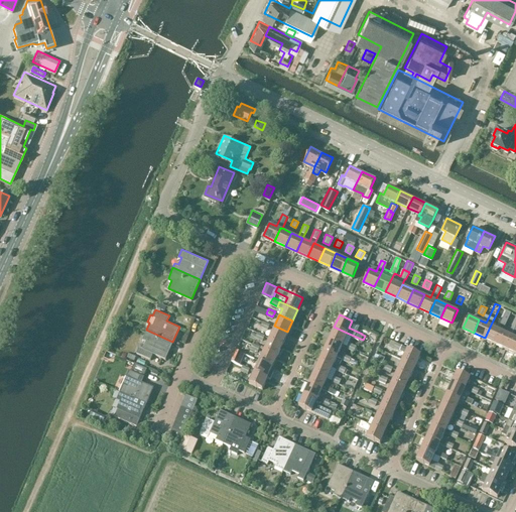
[(508,317),(503,315),(500,322),(499,323),(505,325),(505,324),(508,317)]
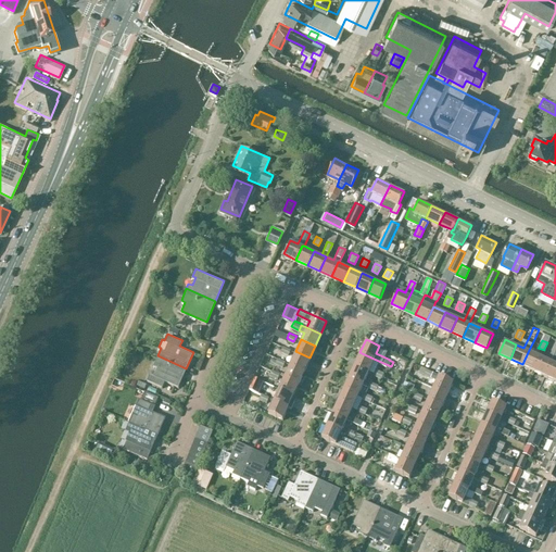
[(546,359),(541,356),(534,369),(546,375),(553,362),(555,355),(555,341),(554,346),(546,359)]
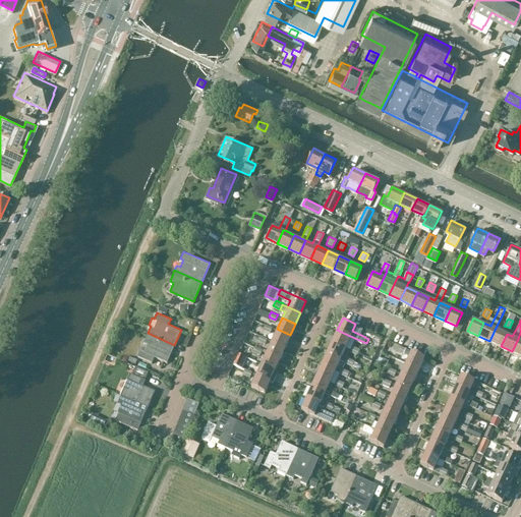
[(266,323),(264,328),(270,331),(273,326),(266,323)]
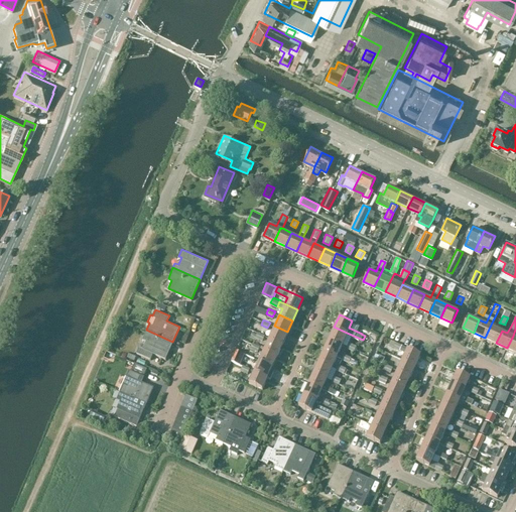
[(502,331),(491,325),(485,338),(496,343),(502,331)]
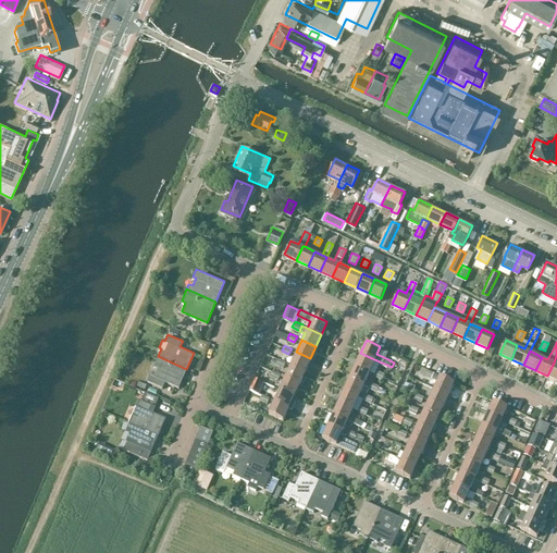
[(296,352),(291,364),(305,370),(310,358),(296,352)]
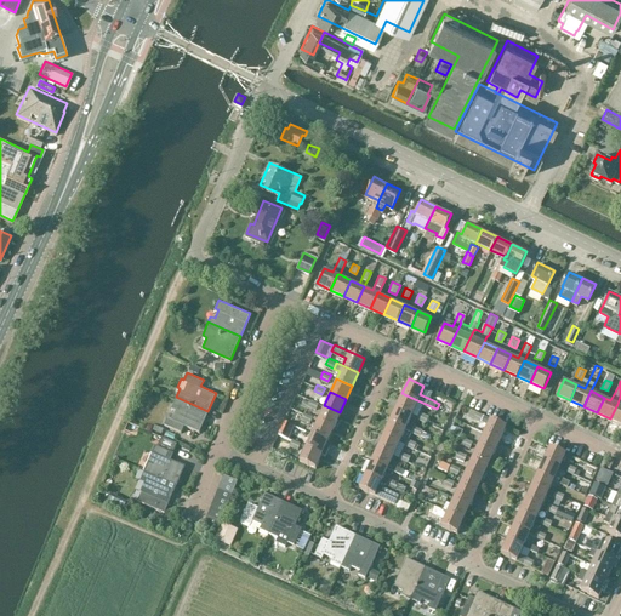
[(417,400),(402,393),(396,406),(411,414),(417,400)]
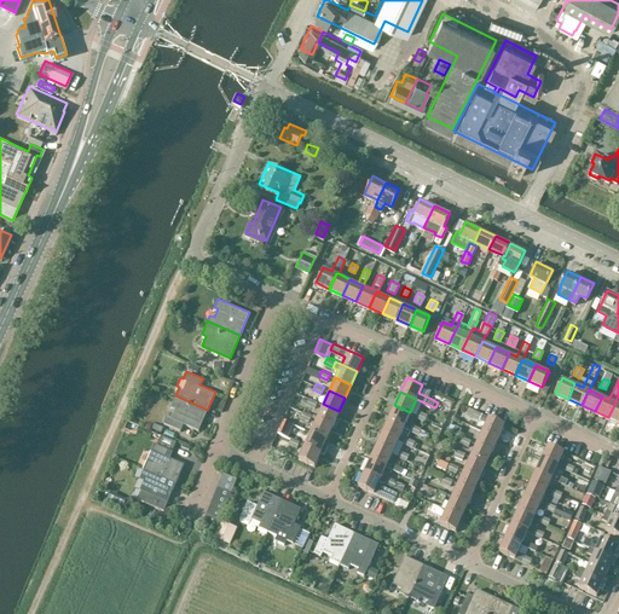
[(167,415),(163,422),(180,429),(184,422),(198,429),(207,410),(175,395),(171,405),(175,407),(171,416),(167,415)]
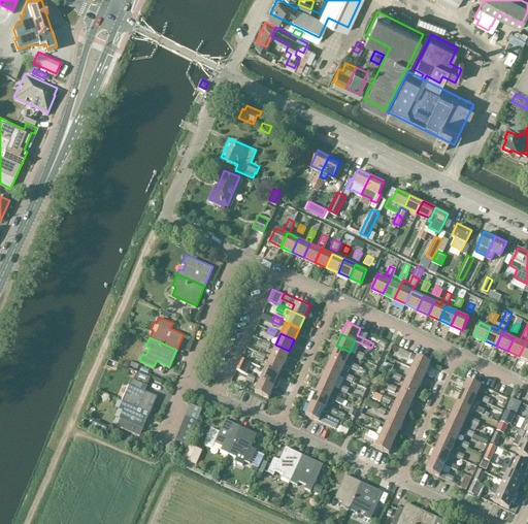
[(264,338),(261,344),(268,347),(271,341),(264,338)]
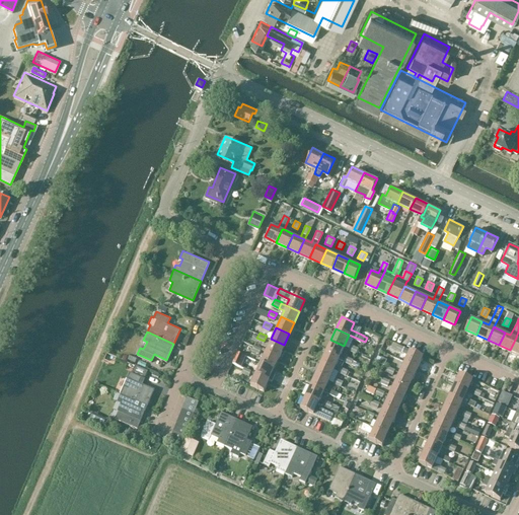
[(518,339),(516,338),(510,350),(518,354),(518,339)]
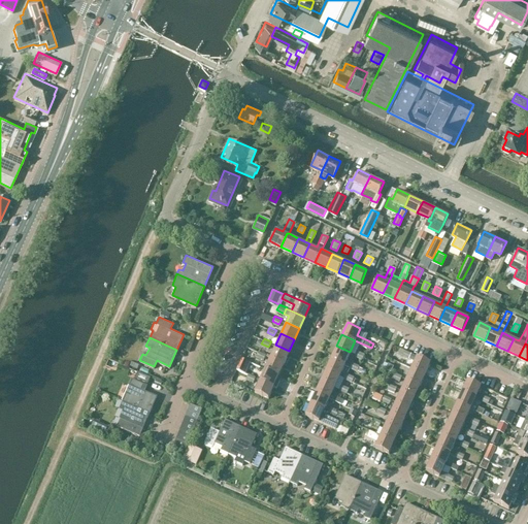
[(284,362),(289,351),(275,345),(270,356),(284,362)]
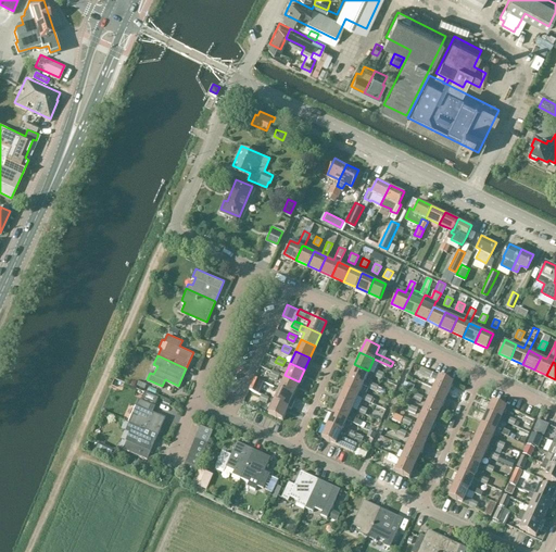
[(363,383),(368,371),(354,364),(349,376),(363,383)]
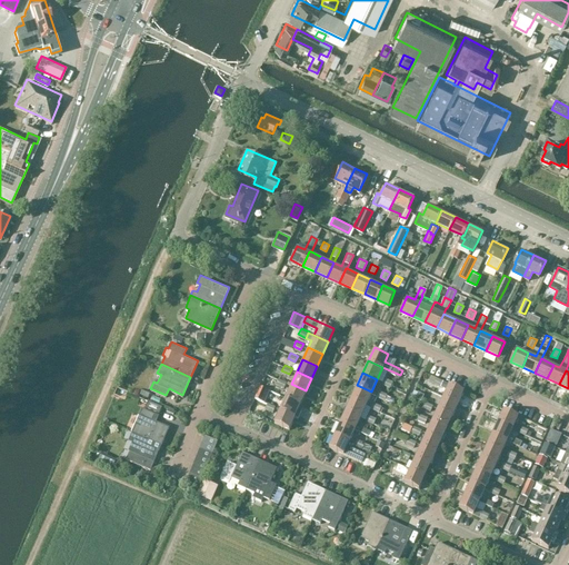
[(447,387),(449,383),(449,382),(443,379),(443,378),(432,374),(430,378),(435,380),(433,382),(440,385),(447,387)]
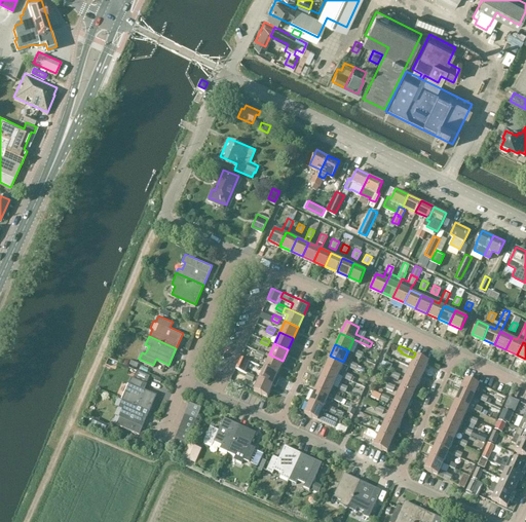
[(258,347),(256,353),(263,357),(265,351),(258,347)]
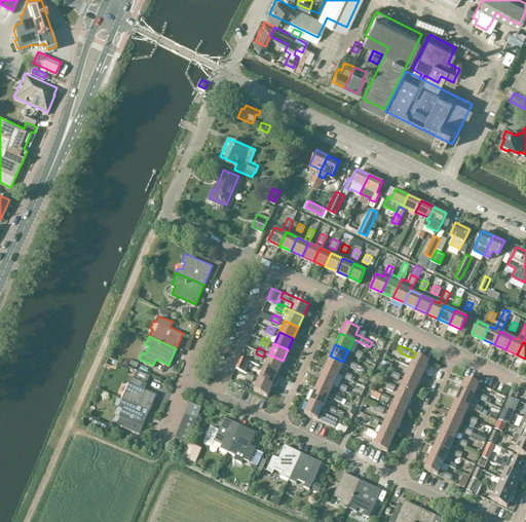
[(357,347),(353,353),(361,357),(364,350),(357,347)]
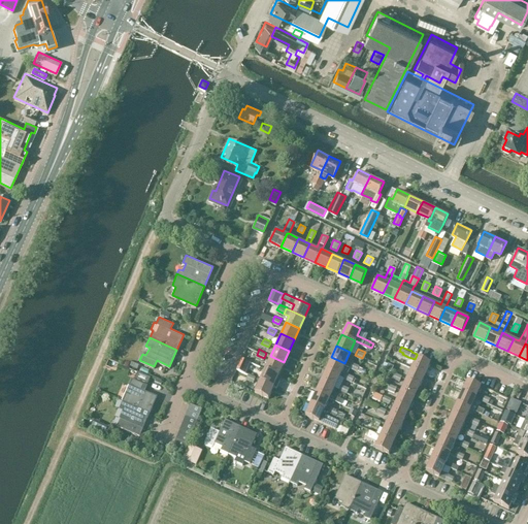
[(425,372),(430,361),(417,355),(415,359),(411,366),(425,372)]
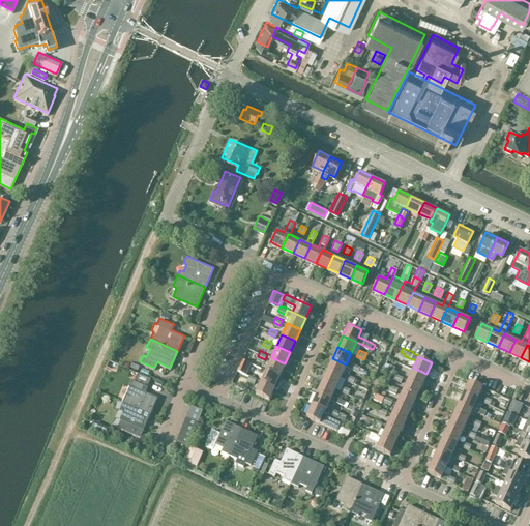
[(243,371),(248,360),(242,357),(237,369),(243,371)]
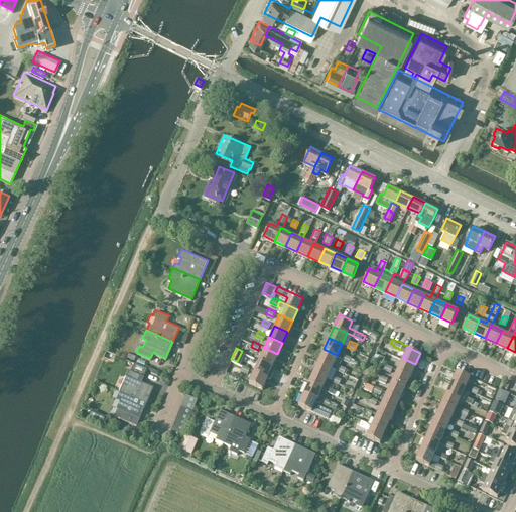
[(264,348),(259,359),(272,365),(277,354),(264,348)]
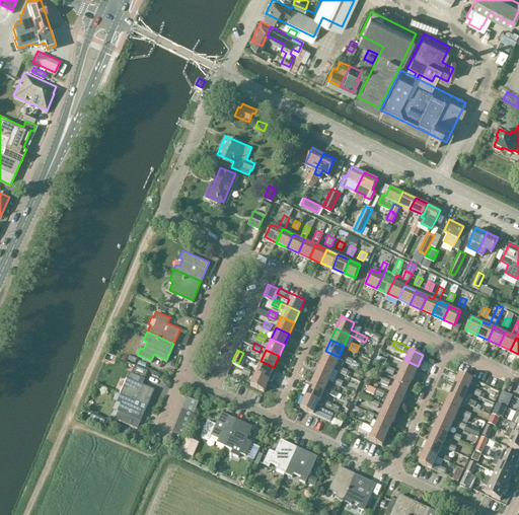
[(325,351),(320,362),(334,368),(339,357),(325,351)]
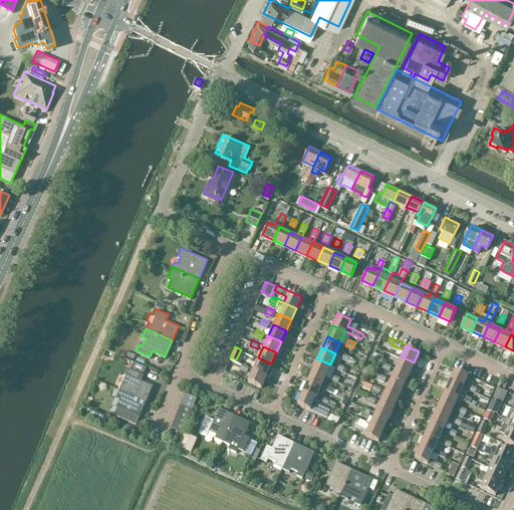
[(343,350),(340,356),(347,359),(350,354),(343,350)]
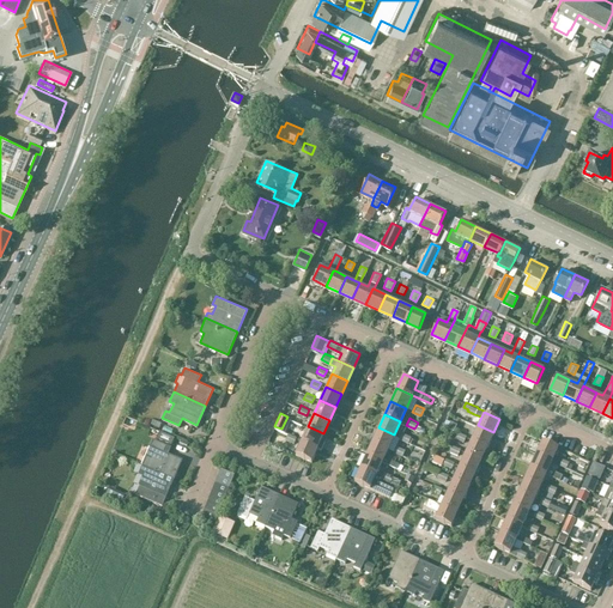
[(487,445),(493,432),(478,425),(472,438),(487,445)]
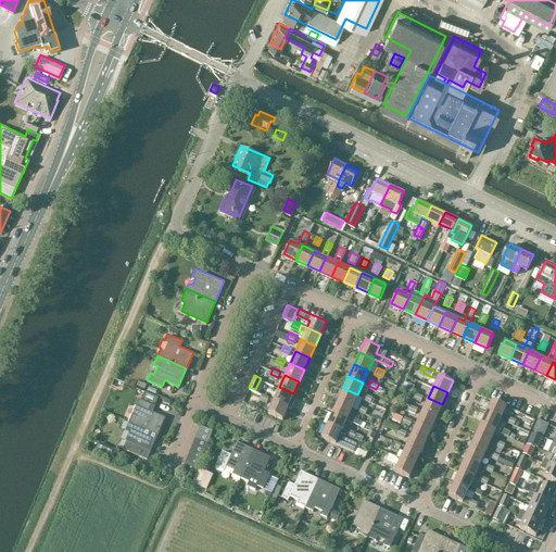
[(288,405),(293,393),(279,387),(274,399),(288,405)]
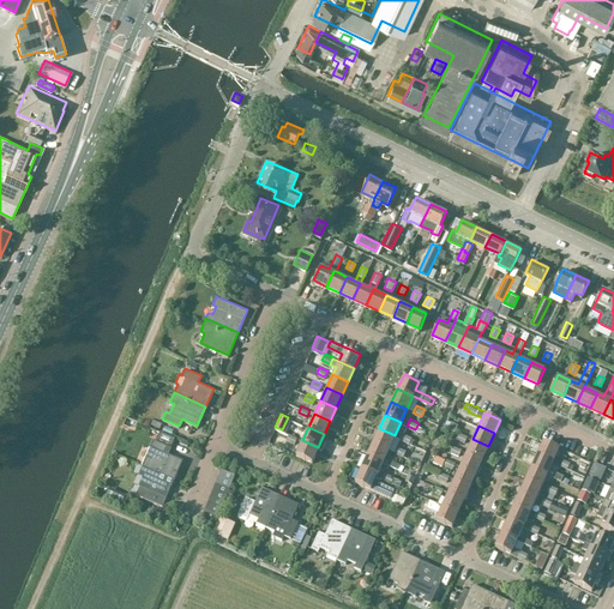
[(379,428),(373,441),(389,448),(395,435),(379,428)]
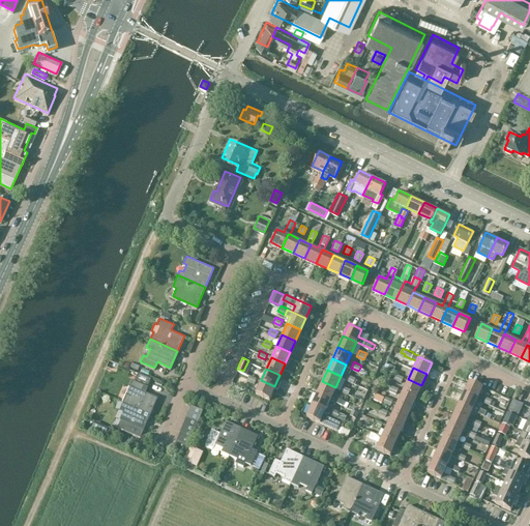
[(135,377),(148,383),(150,377),(137,372),(135,377)]
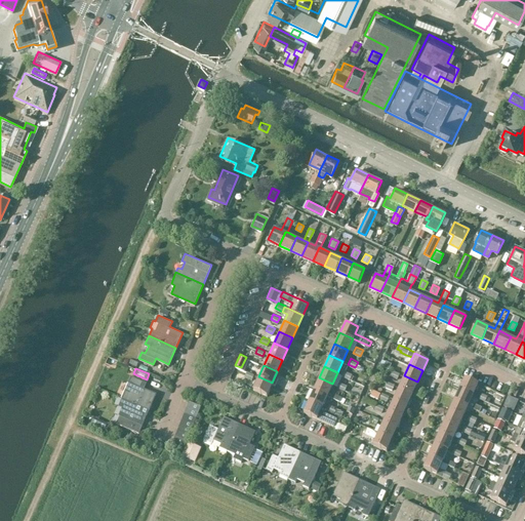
[(392,368),(390,373),(397,377),(400,372),(392,368)]
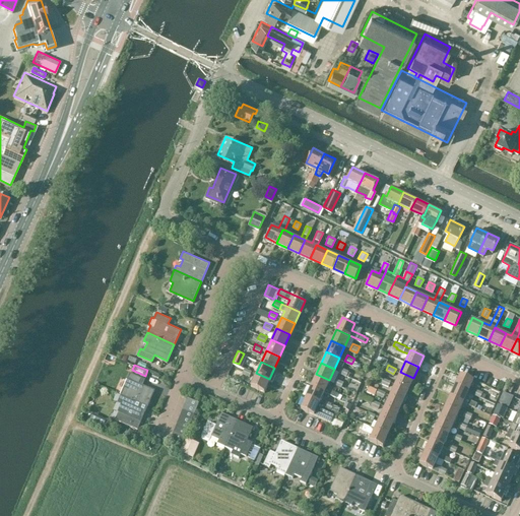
[(245,366),(242,372),(249,375),(252,369),(245,366)]
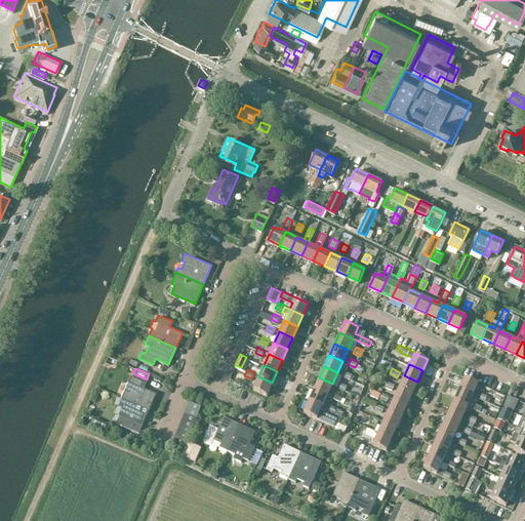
[(346,369),(342,375),(350,378),(352,372),(346,369)]
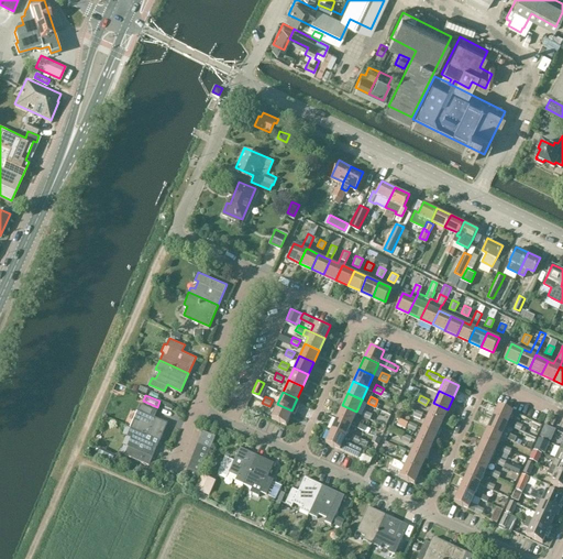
[(139,418),(134,417),(131,426),(159,438),(167,422),(156,417),(159,410),(141,402),(138,408),(142,410),(139,418)]
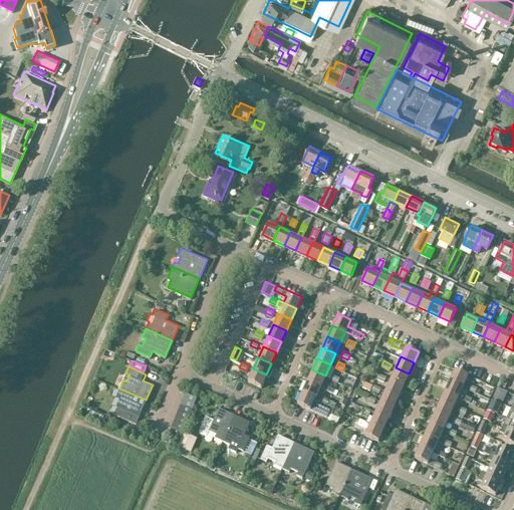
[(404,385),(409,373),(396,367),(391,378),(404,385)]
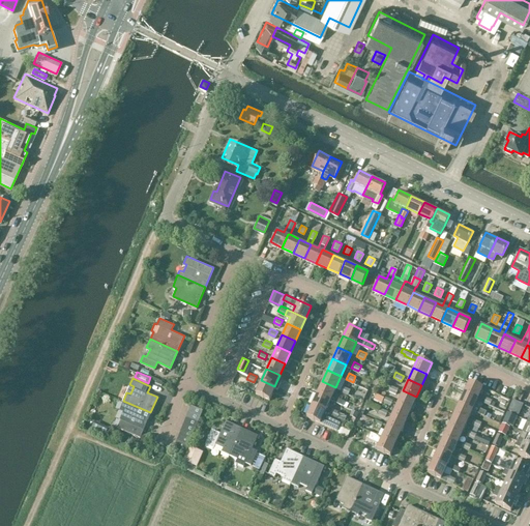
[(479,392),(482,385),(469,379),(464,390),(477,397),(477,398),(482,400),(490,404),(492,398),(479,392)]
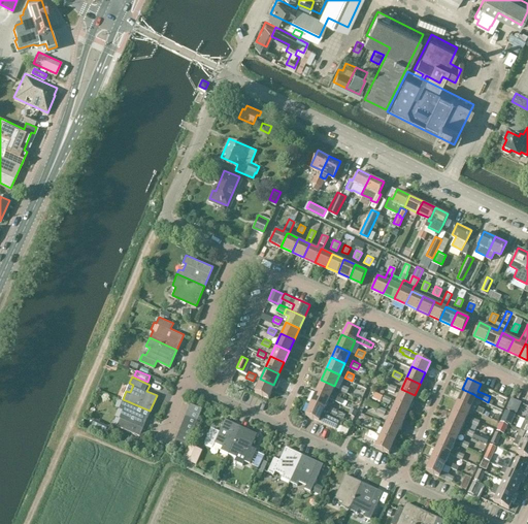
[(260,379),(255,390),(268,396),(273,385),(260,379)]
